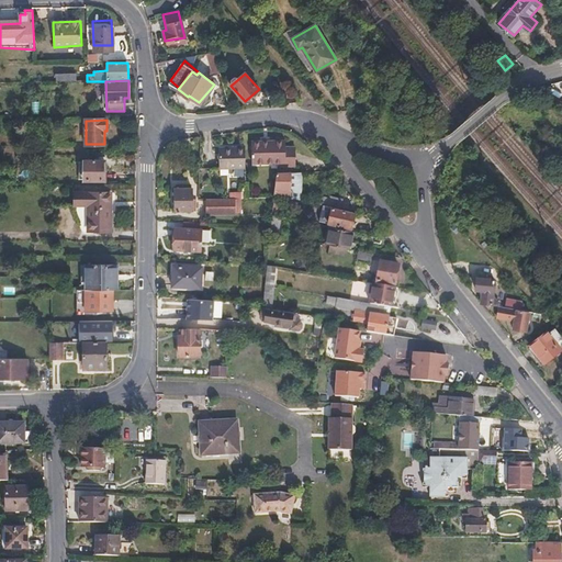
[(295,167),(296,149),(294,148),(285,148),(285,142),(253,142),(254,164),(280,165),(280,167),(295,167)]
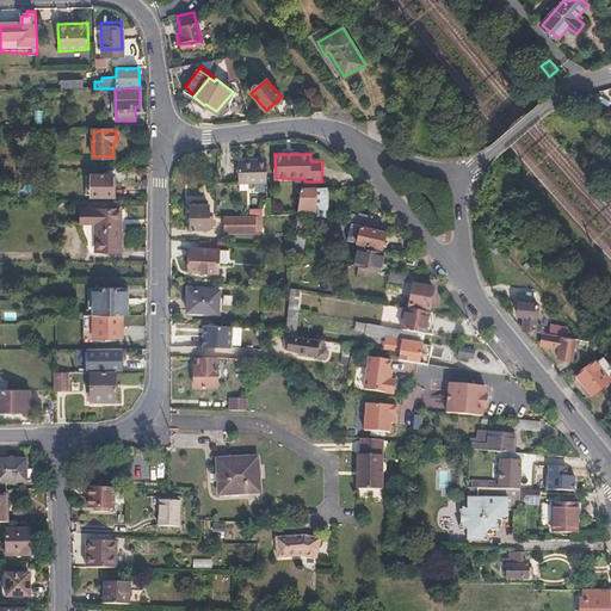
[(266,183),(266,160),(238,160),(239,183),(266,183)]
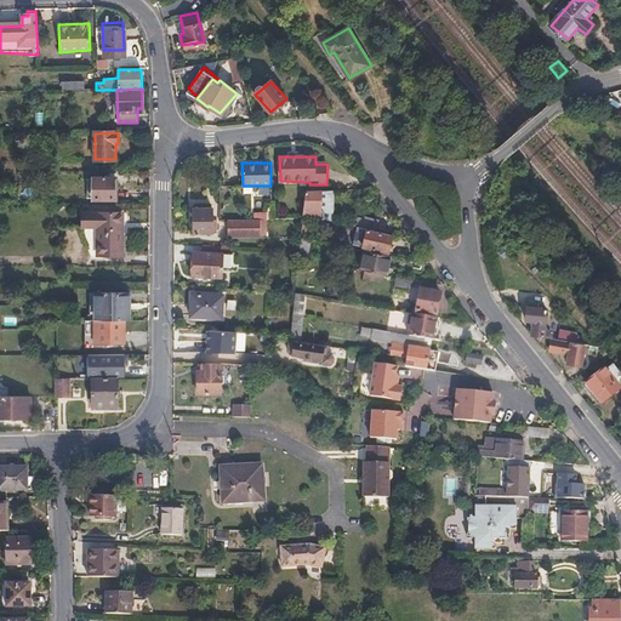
[(112,201),(112,177),(90,177),(91,201),(112,201)]
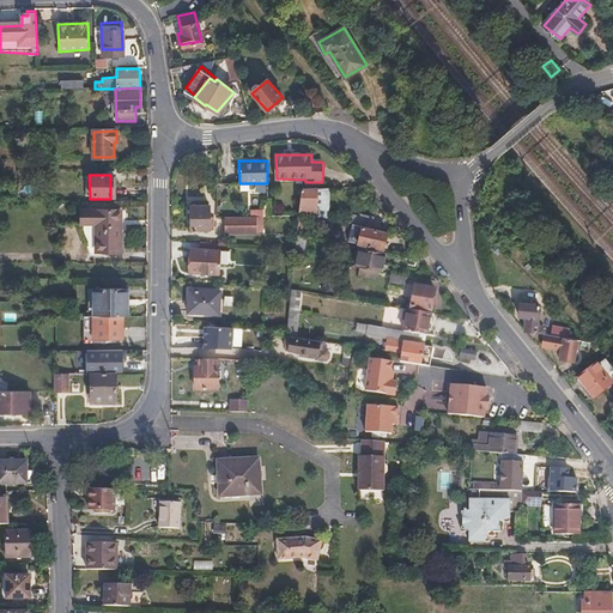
[(327,218),(327,188),(301,188),(298,211),(304,212),(327,218)]
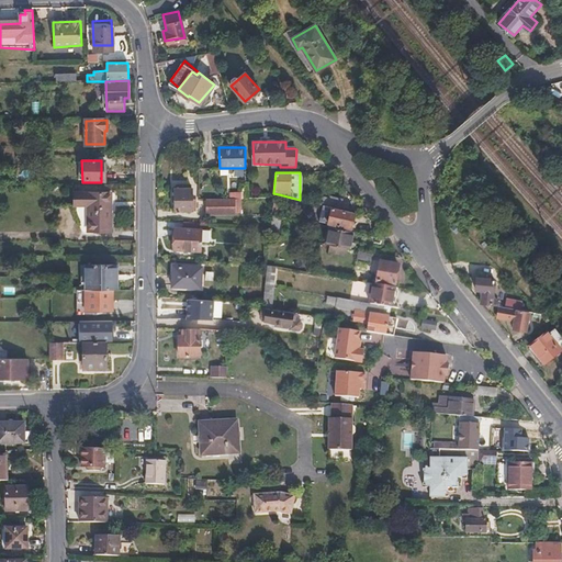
[(193,212),(193,209),(195,209),(197,200),(193,200),(193,190),(175,189),(175,211),(193,212)]
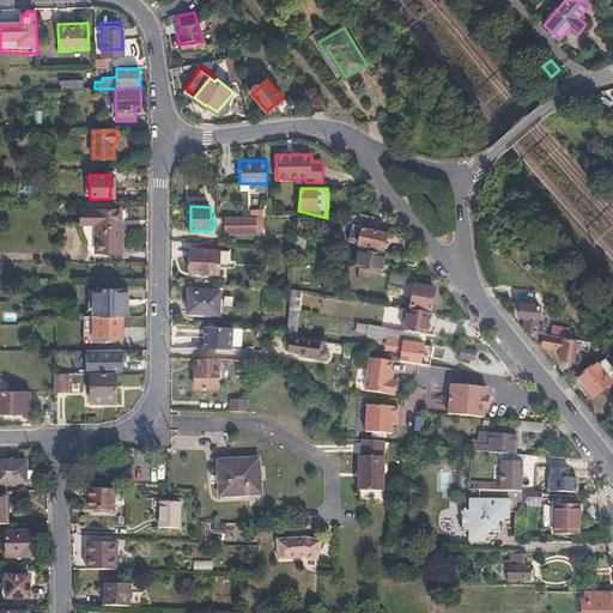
[(121,254),(122,211),(82,211),(82,225),(96,225),(97,253),(121,254)]
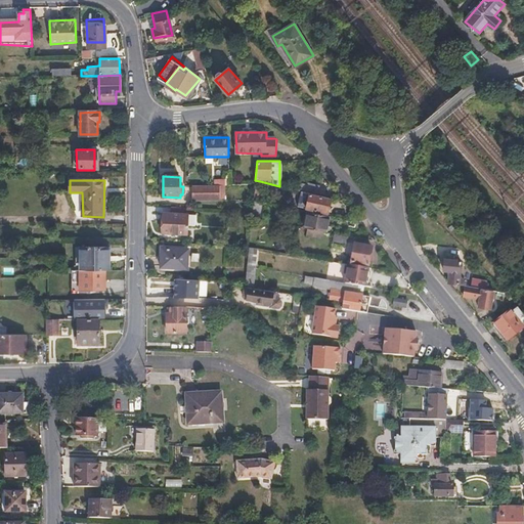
[(317,194),(319,186),(298,181),(296,189),(304,191),(310,193),(317,194)]
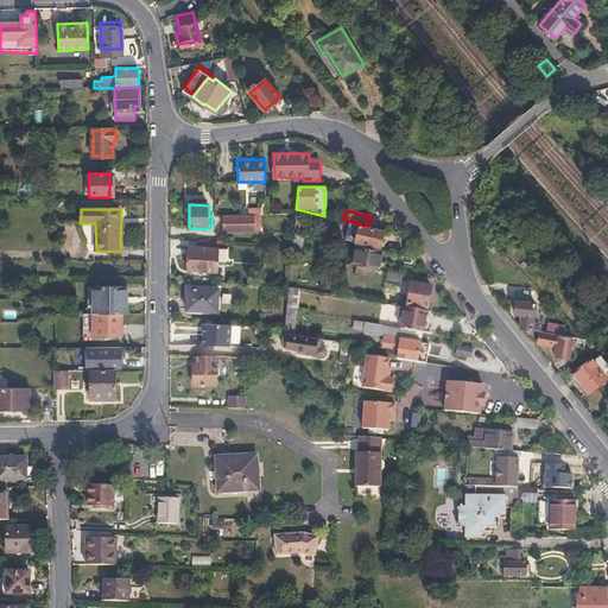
[(257,228),(257,214),(220,215),(220,233),(251,232),(251,228),(257,228)]
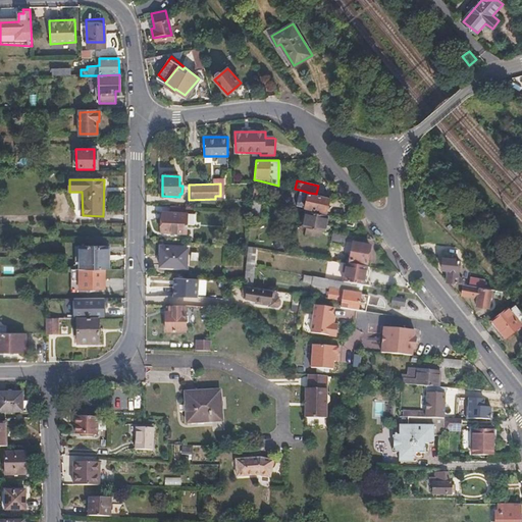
[(316,194),(309,193),(303,191),(301,196),(308,198),(305,207),(327,212),(329,198),(316,194)]
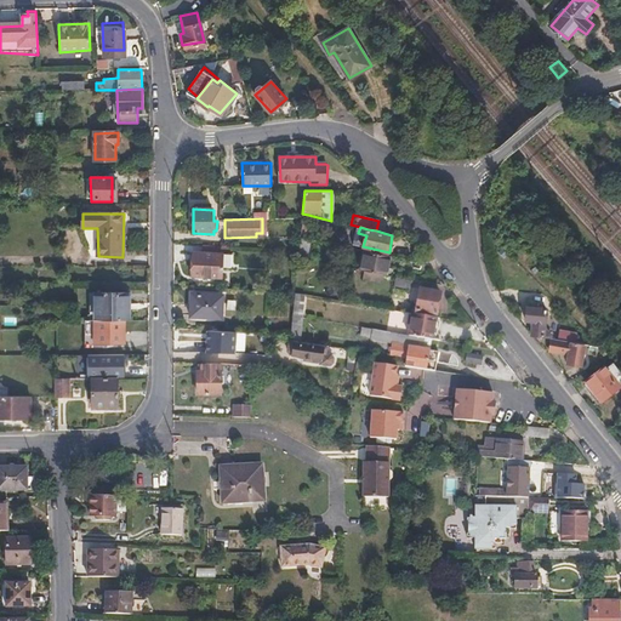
[(307,260),(309,239),(300,238),(297,257),(307,260)]
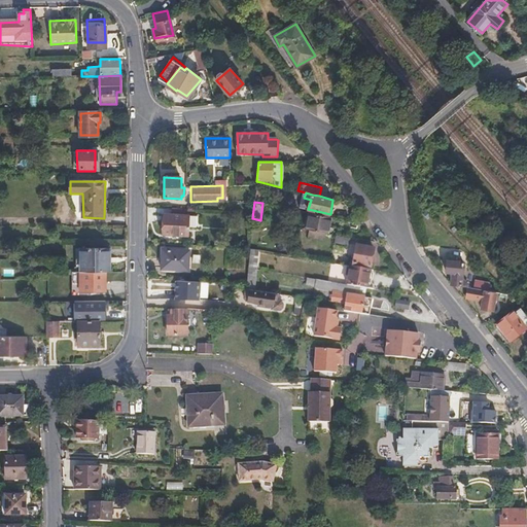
[(192,229),(194,215),(186,215),(186,209),(171,208),(171,214),(164,214),(164,236),(185,236),(185,229),(192,229)]
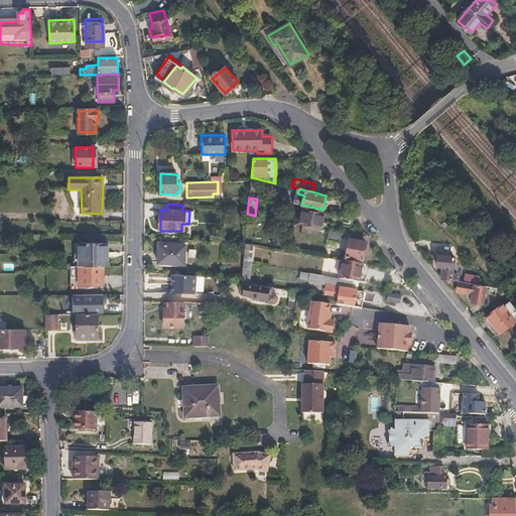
[(319,229),(323,213),(301,208),(298,224),(302,225),(317,228),(319,229)]
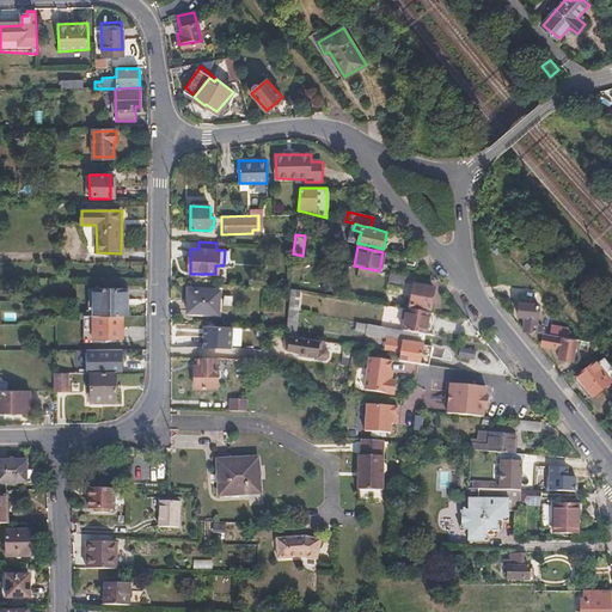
[(375,279),(377,270),(359,267),(357,275),(375,279)]
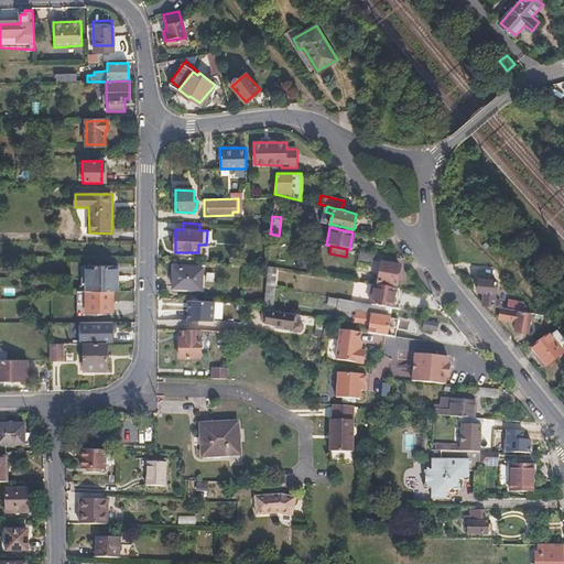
[(373,262),(375,255),(359,252),(358,259),(373,262)]
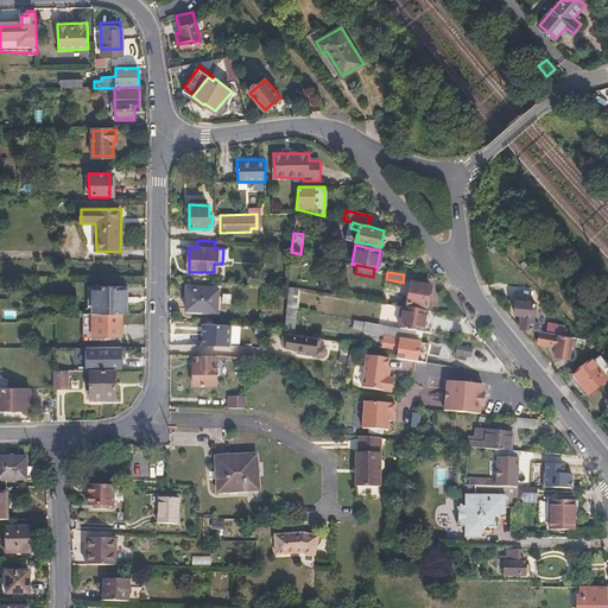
[(428,309),(431,289),(411,285),(407,305),(428,309)]
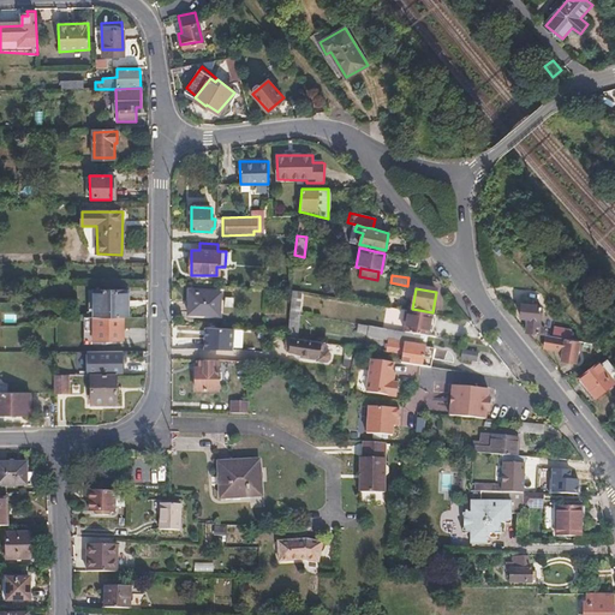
[(127,318),(127,292),(93,292),(94,318),(123,318),(127,318)]
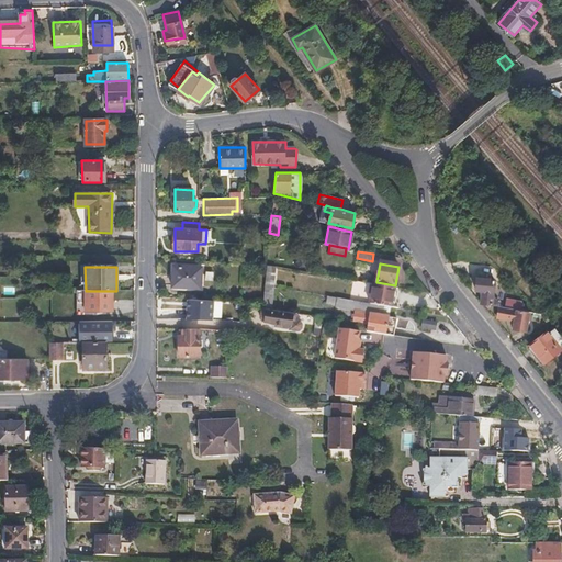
[(200,288),(200,268),(172,267),(172,288),(200,288)]
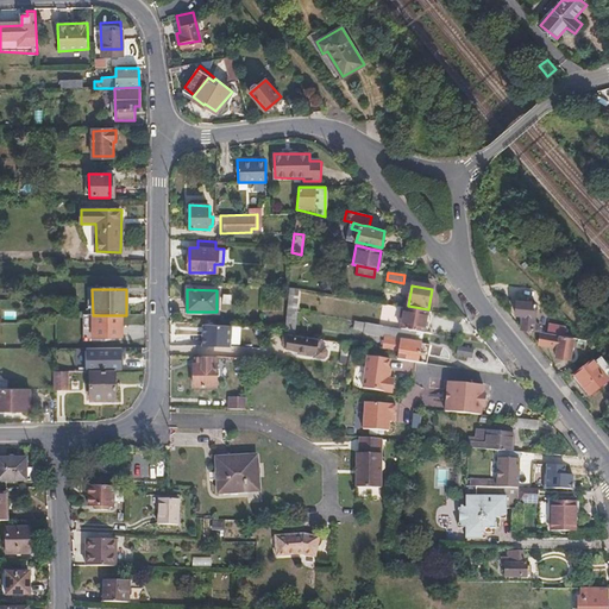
[(532,320),(532,301),(513,300),(513,314),(521,314),(521,328),(521,330),(538,331),(538,327),(533,320),(532,320)]
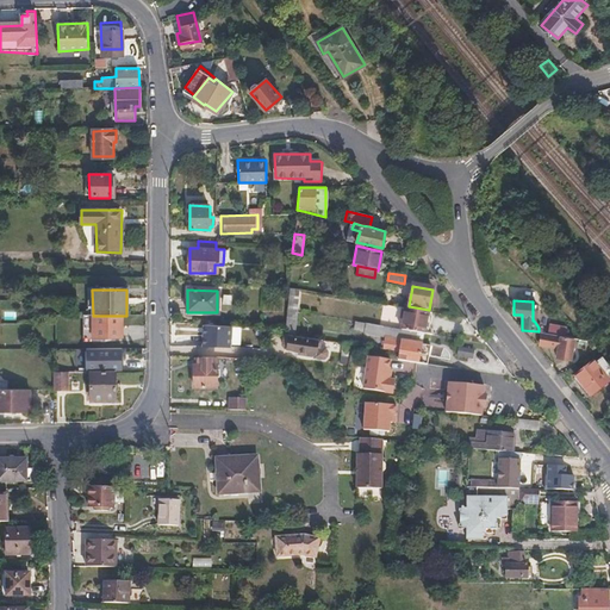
[(385,305),(381,323),(396,325),(399,309),(385,305)]
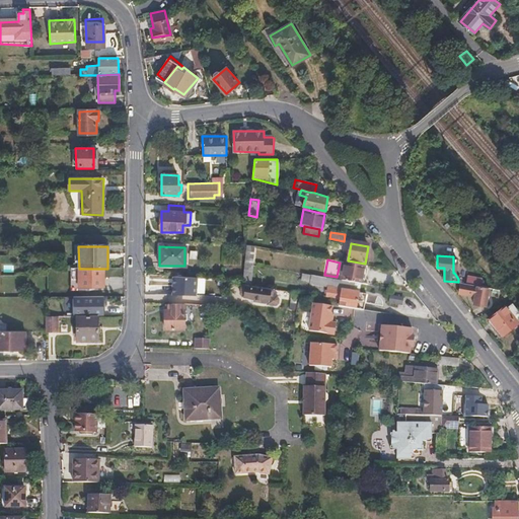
[(362,284),(365,266),(345,263),(342,281),(355,283),(362,284)]
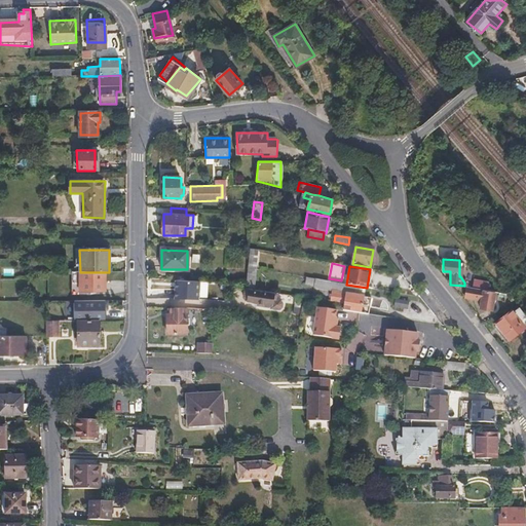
[(256,289),(258,269),(248,268),(246,288),(256,289)]
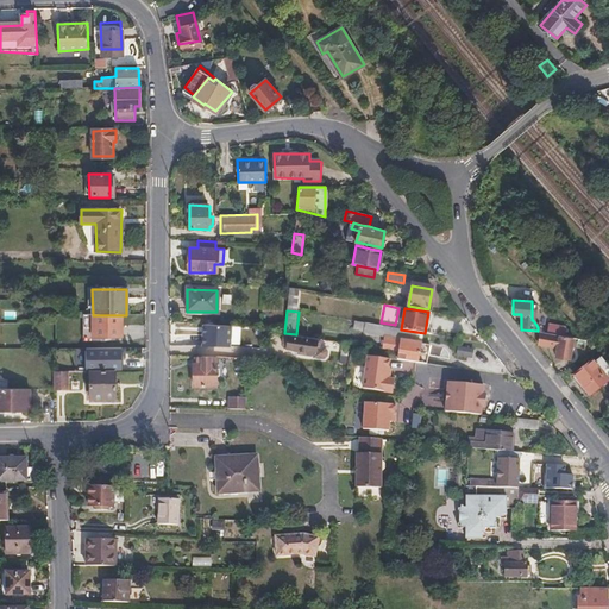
[(120,338),(121,315),(93,315),(92,315),(92,338),(120,338)]
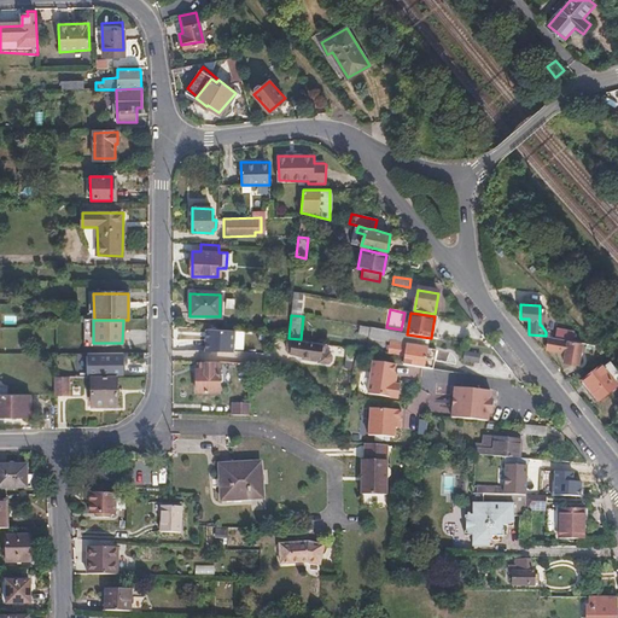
[(431,338),(423,337),(407,334),(361,326),(360,333),(374,336),(374,339),(406,344),(407,342),(430,345),(431,338)]
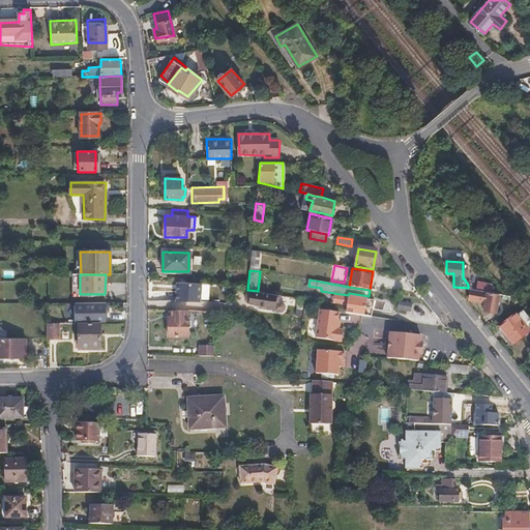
[(172,299),(173,281),(163,281),(163,299),(172,299)]
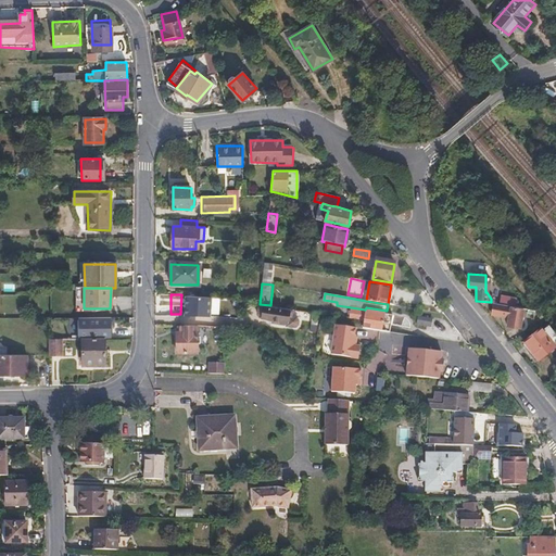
[(210,316),(210,298),(185,297),(184,315),(210,316)]
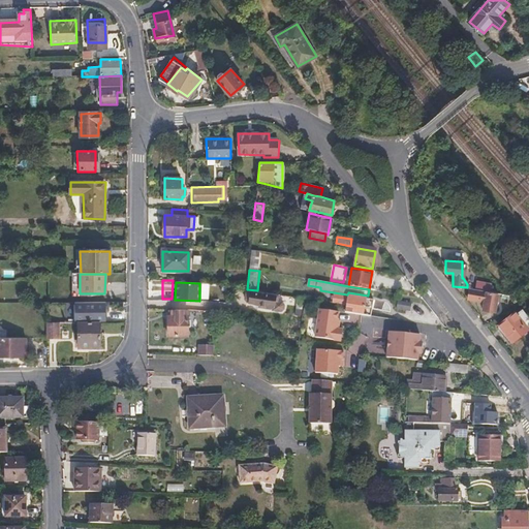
[(491,309),(493,290),(485,289),(473,288),(471,288),(470,298),(479,299),(478,308),(491,309)]
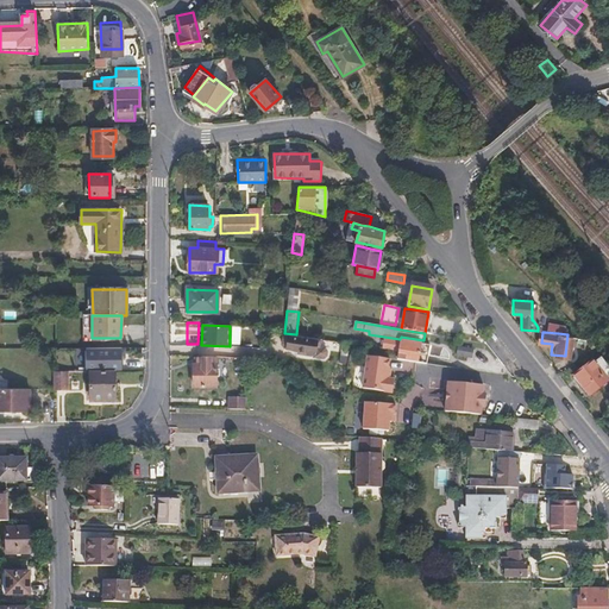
[(327,349),(326,345),(320,344),(320,340),(288,336),(287,349),(303,351),(303,352),(313,353),(314,356),(324,356),(327,355),(327,349)]
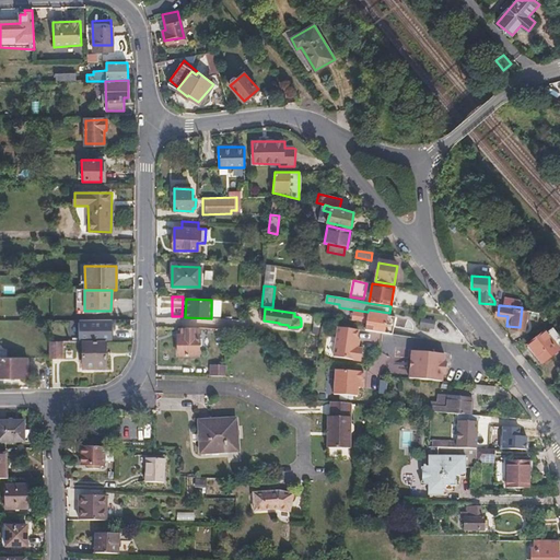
[(395,334),(398,317),(372,313),(364,314),(358,313),(357,321),(370,323),(369,329),(395,334)]
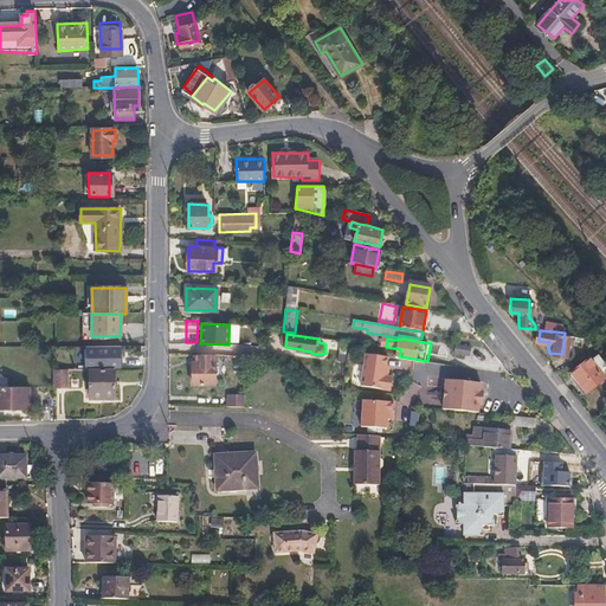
[(121,346),(85,347),(85,369),(89,369),(115,369),(121,369),(121,346)]
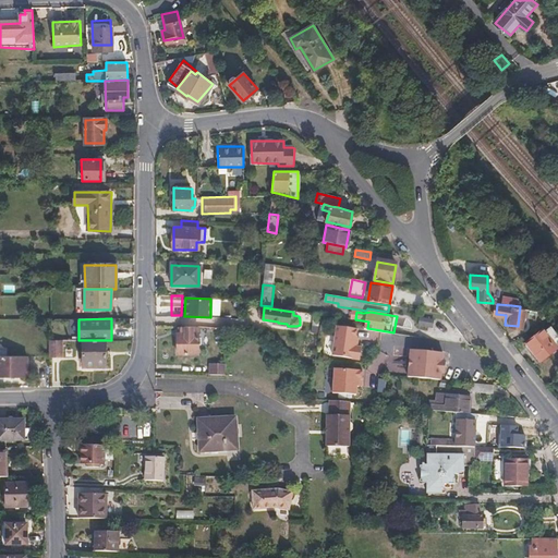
[(431,328),(432,319),(419,318),(417,326),(431,328)]
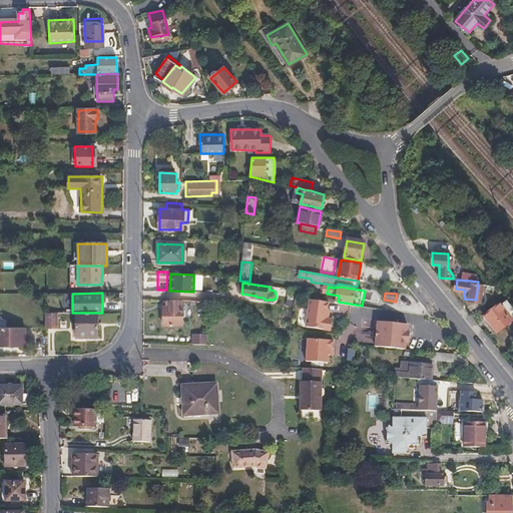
[(508,301),(502,294),(491,298),(497,306),(508,301)]
